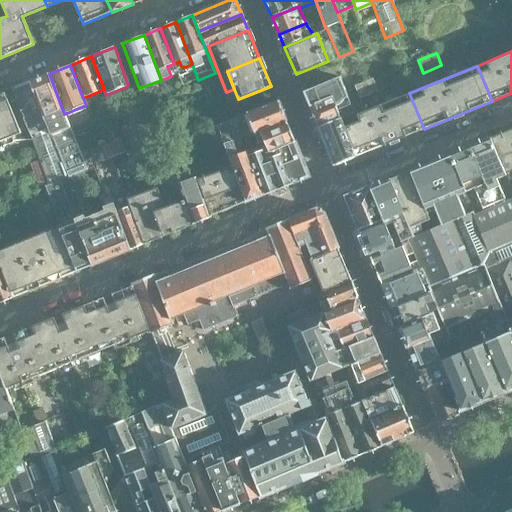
[(68,135),(64,125),(68,124),(64,114),(49,74),(30,82),(67,178),(81,172),(86,170),(72,133),(68,135)]
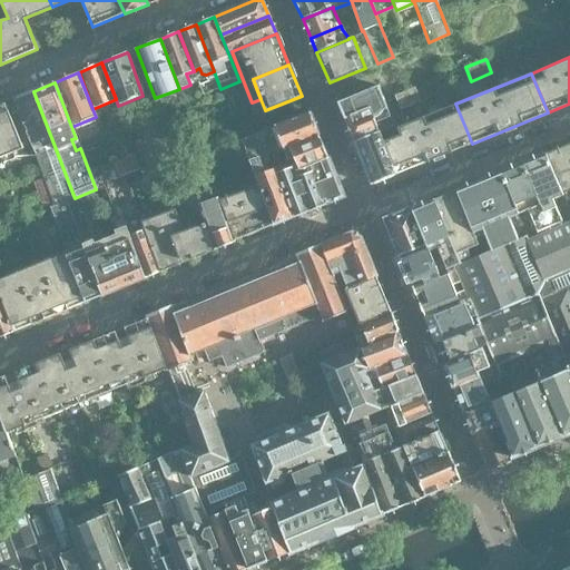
[(394,126),(384,101),(377,86),(337,102),(354,143),(380,131),(380,133),(394,126)]
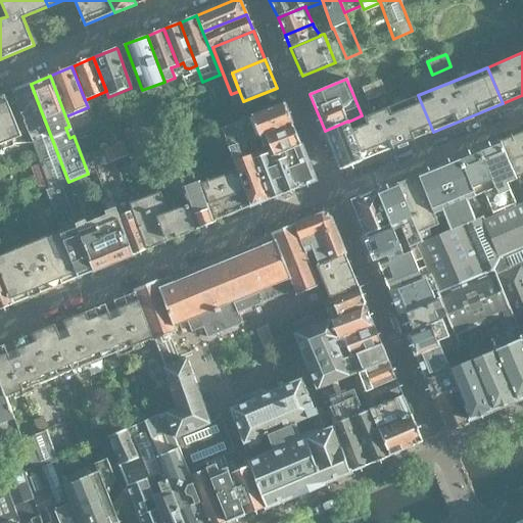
[(386,93),(381,81),(362,88),(367,101),(386,93)]
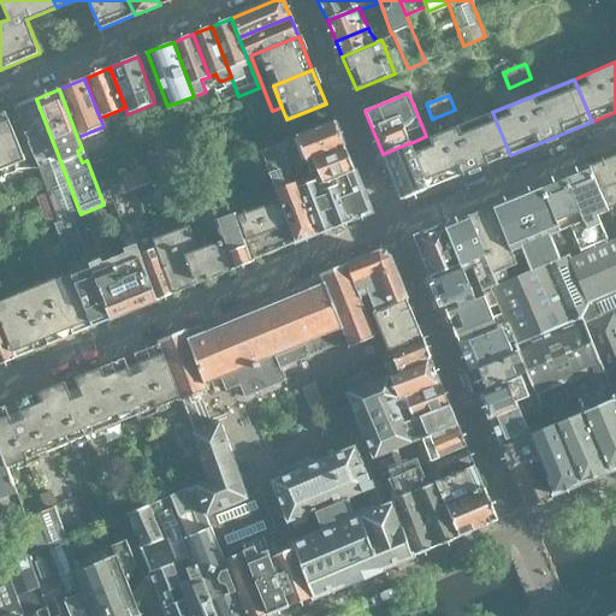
[(81,214),(36,99),(15,107),(34,157),(59,223),(73,217),(81,214)]
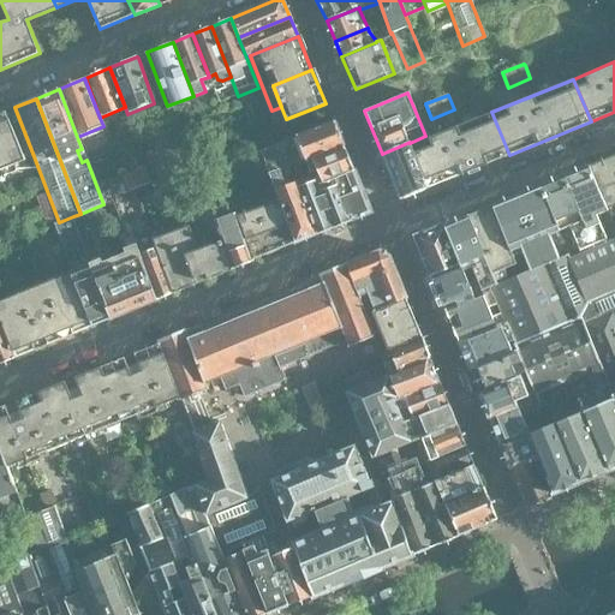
[(0,169),(34,156),(15,107),(0,113),(0,174),(1,175),(0,172),(0,169)]
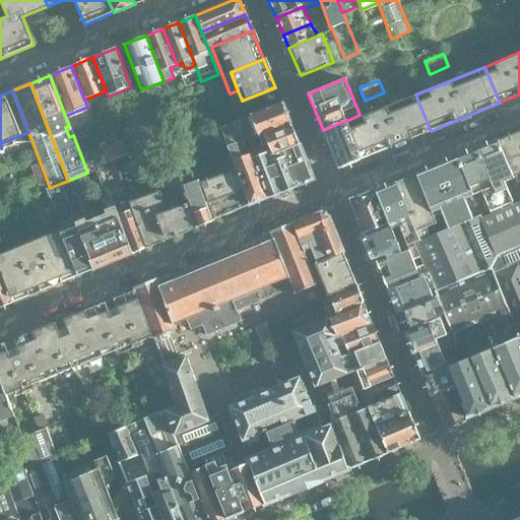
[(362,158),(431,131),(415,94),(362,117),(365,123),(350,129),(362,158)]
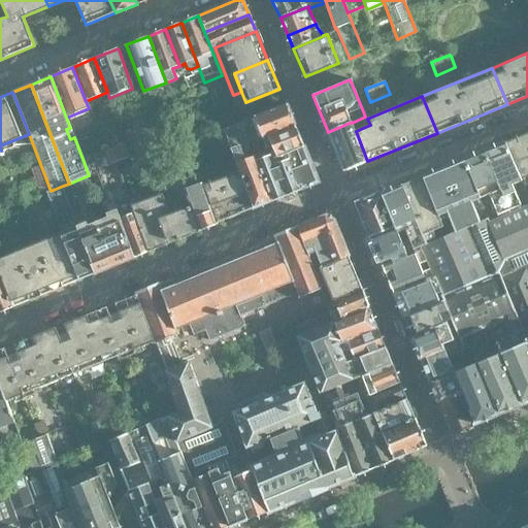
[(295,125),(291,113),(287,103),(254,117),(262,137),(295,125)]
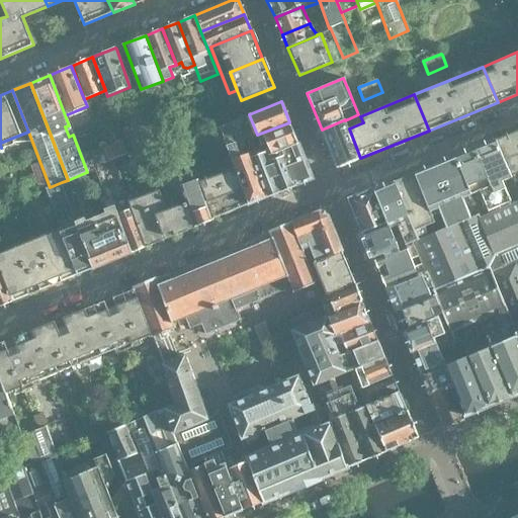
[(257,135),(249,114),(236,119),(237,122),(244,140),(257,135)]
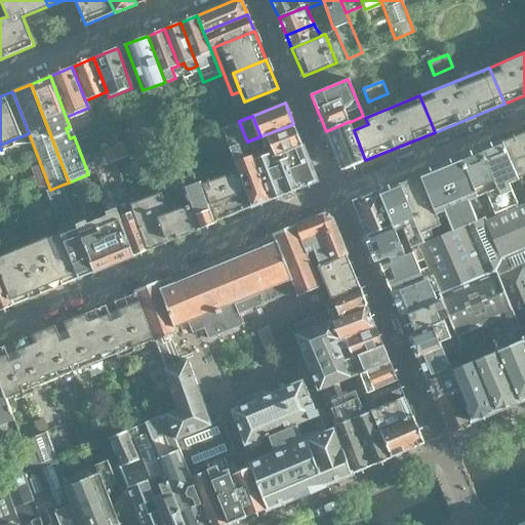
[(365,160),(354,130),(350,122),(350,121),(326,131),(342,170),(365,161),(365,160)]
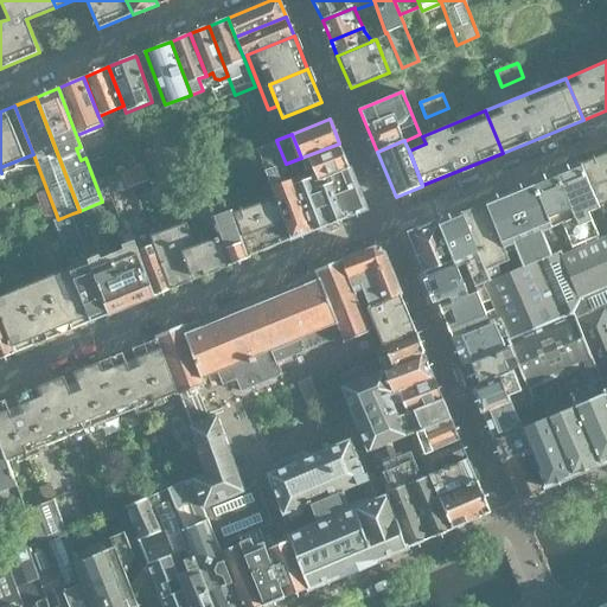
[(312,231),(286,164),(278,144),(259,151),(276,198),(292,240),(312,231)]
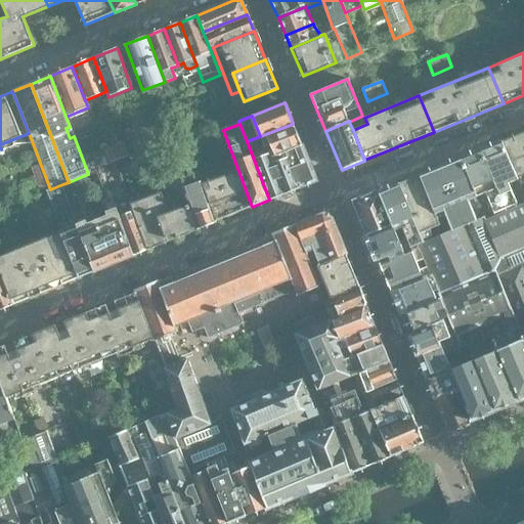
[(301,144),(293,124),(260,136),(268,157),(301,144)]
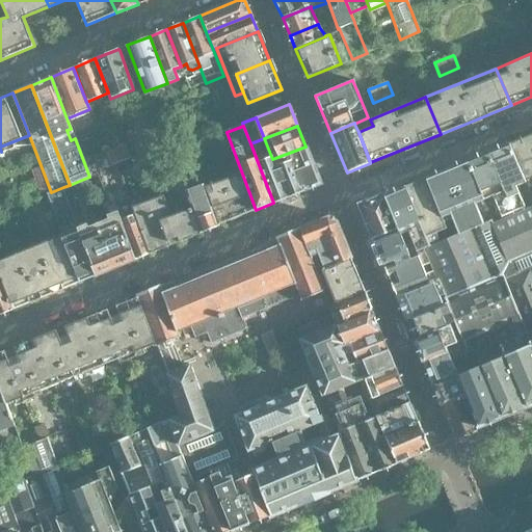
[(531,133),(509,143),(525,182),(531,179),(531,133)]
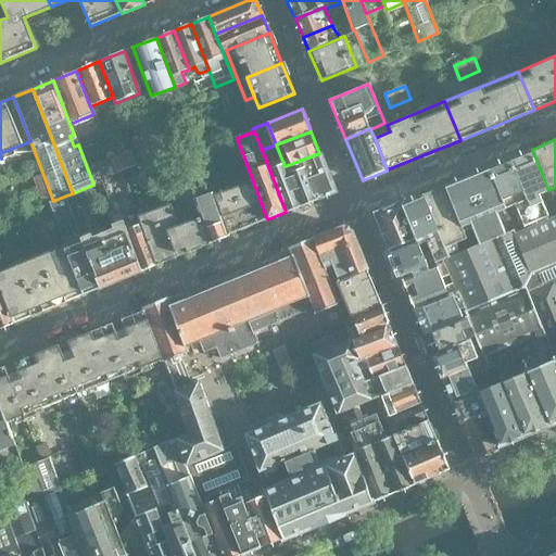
[(336,192),(320,153),(319,153),(285,166),(276,144),(262,150),(286,212),(336,192)]
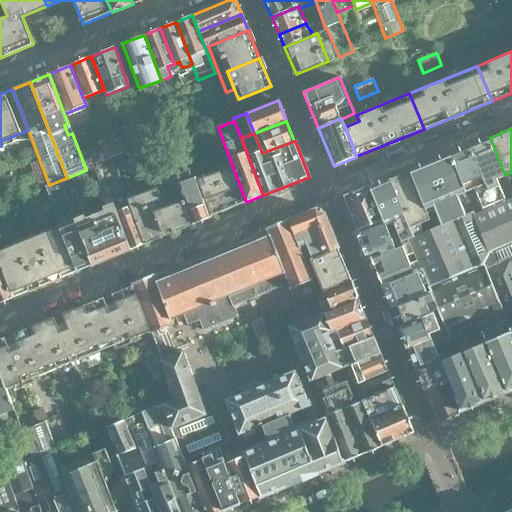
[(505,175),(490,138),(470,146),(493,204),(504,199),(496,179),(505,175)]
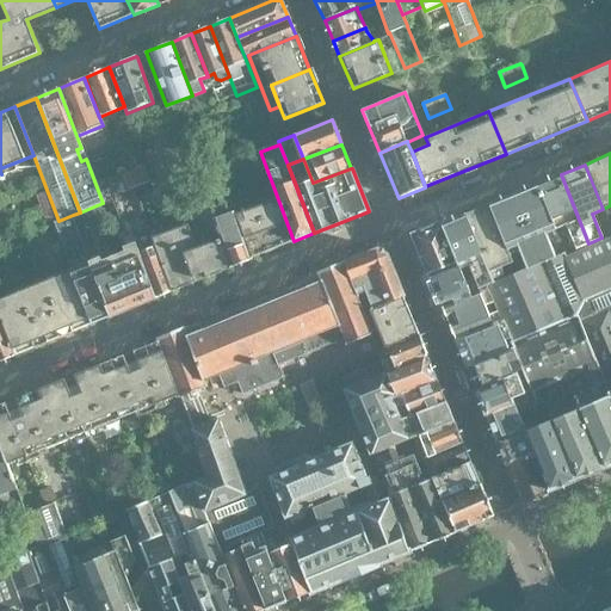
[(150,181),(144,167),(122,176),(128,189),(150,181)]
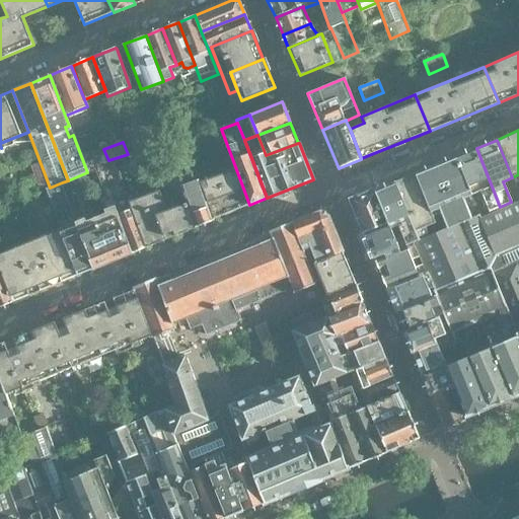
[(500,207),(476,148),(456,156),(471,195),(480,191),(489,211),(500,207)]
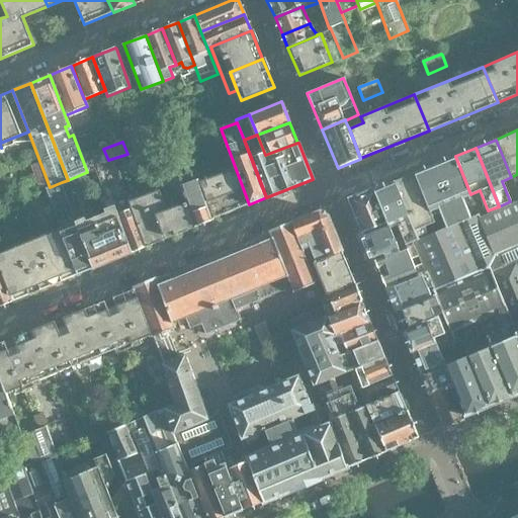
[(470,194),(455,156),(435,164),(459,223),(470,219),(461,197),(470,194)]
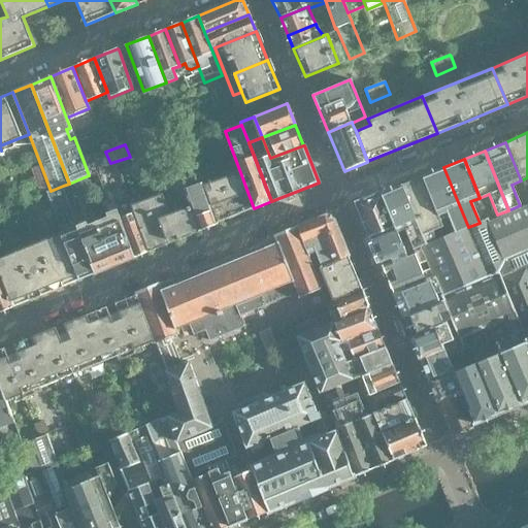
[(468,227),(443,167),(423,175),(423,176),(438,215),(449,210),(457,232),(468,227)]
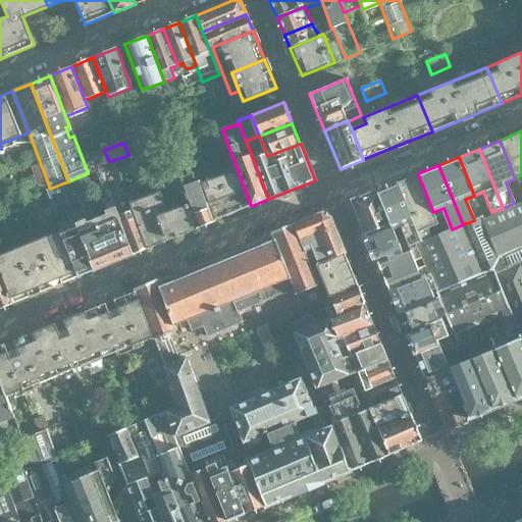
[(198,228),(183,187),(176,170),(155,178),(157,186),(147,189),(150,195),(131,203),(147,249),(198,228)]
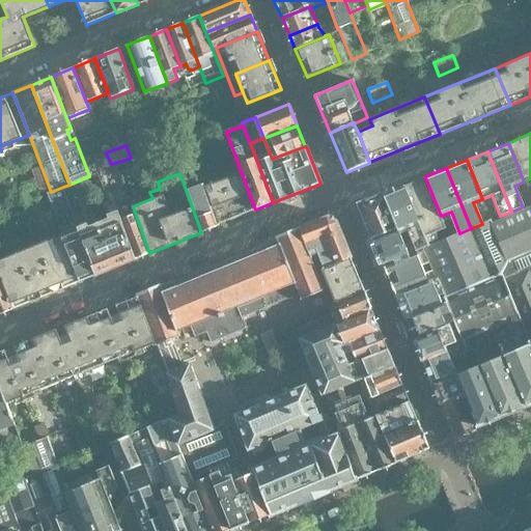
[(255,210),(242,173),(205,186),(219,224),(255,210)]
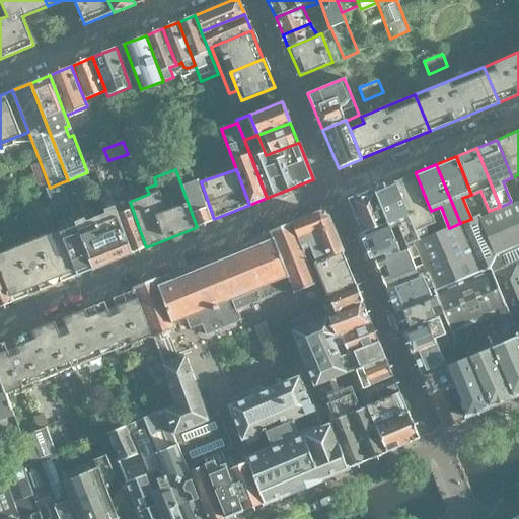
[(431,211),(416,173),(395,181),(415,229),(435,220),(431,211)]
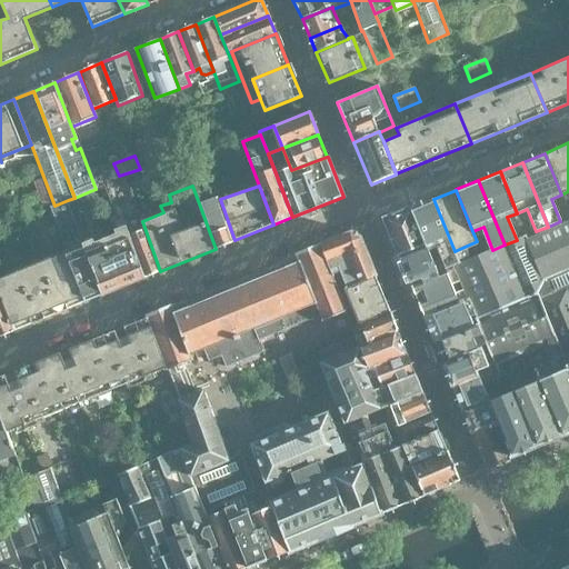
[(93,201),(90,191),(75,198),(68,200),(71,210),(93,201)]
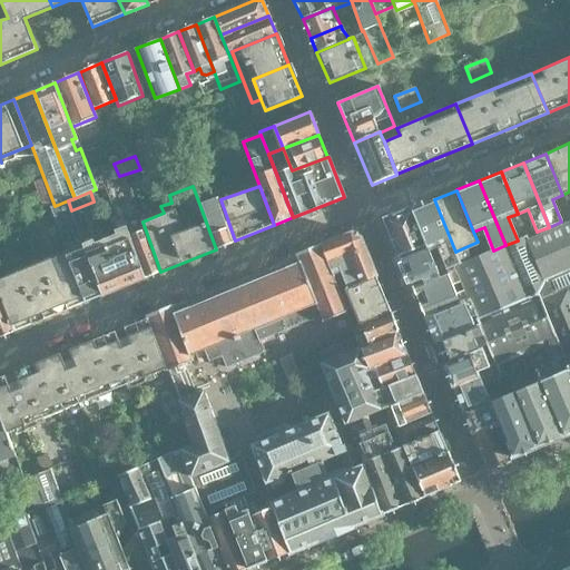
[(235,241),(220,199),(218,196),(199,204),(216,249),(235,242),(235,241)]
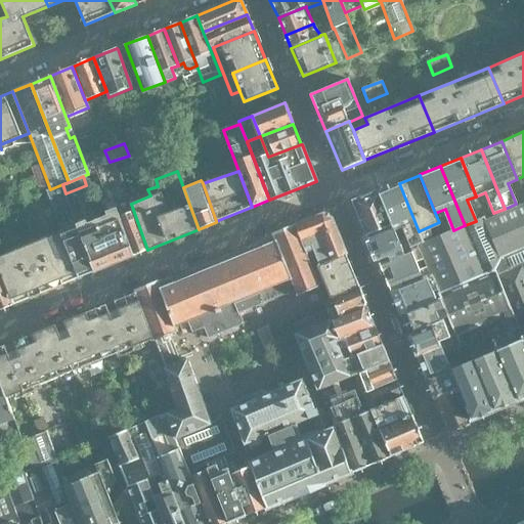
[(419,231),(399,183),(379,191),(392,224),(394,229),(401,226),(411,251),(420,248),(419,245),(424,243),(419,231)]
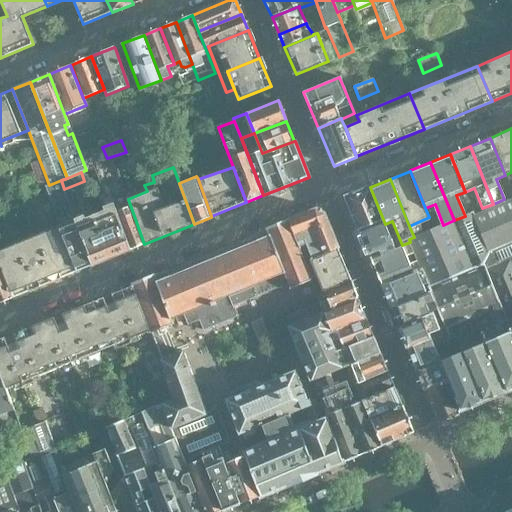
[(67,196),(64,189),(61,180),(49,185),(46,186),(60,225),(77,271),(92,265),(77,226),(67,196)]
